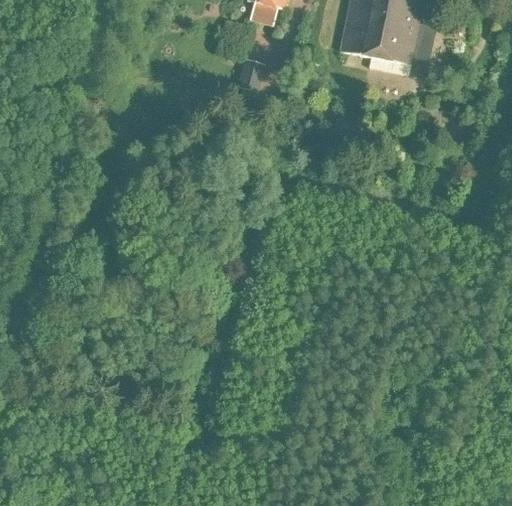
[(254,0),(249,18),(272,24),(277,6),(284,7),(286,0),(254,0)]
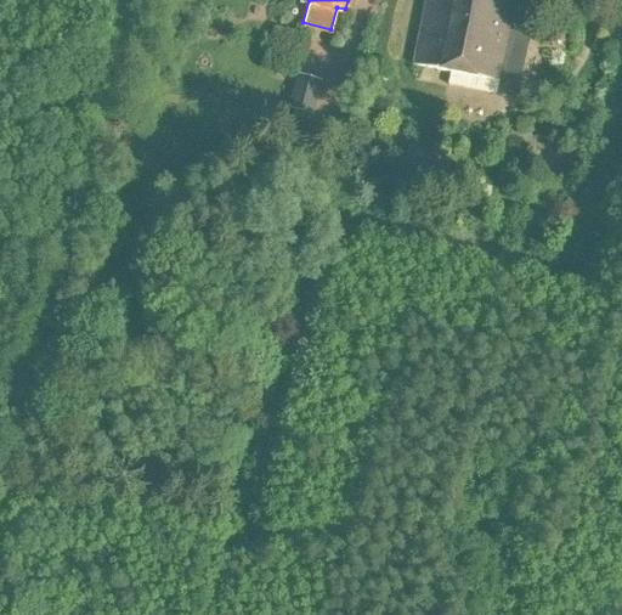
[(424,0),(413,60),(498,77),(498,74),(520,79),(530,30),(508,26),(513,0),(424,0)]
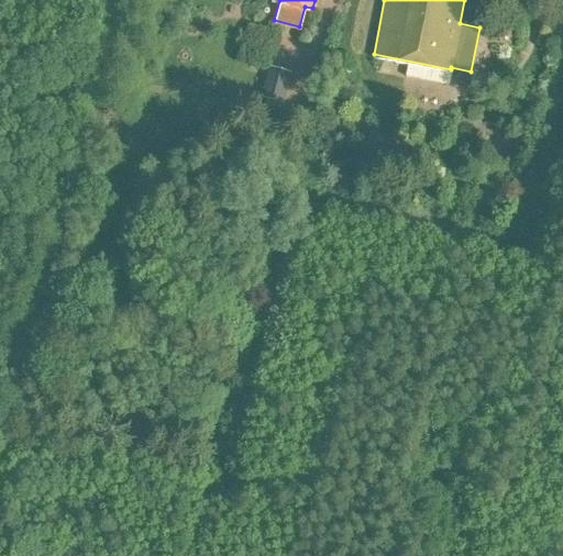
[(278,30),(249,22),(243,43),(273,49),(278,30)]
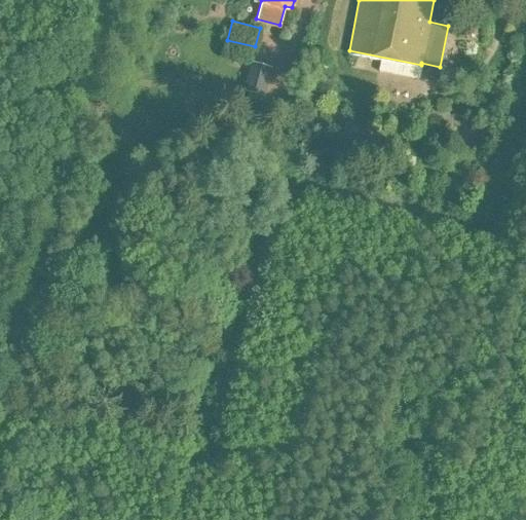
[(251,58),(242,86),(264,93),(272,64),(251,58)]
